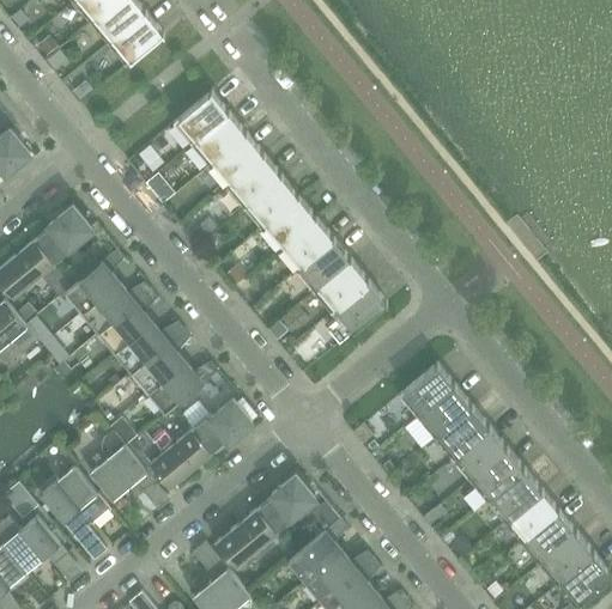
[(78,0),(74,4),(91,25),(121,0),(78,0)]
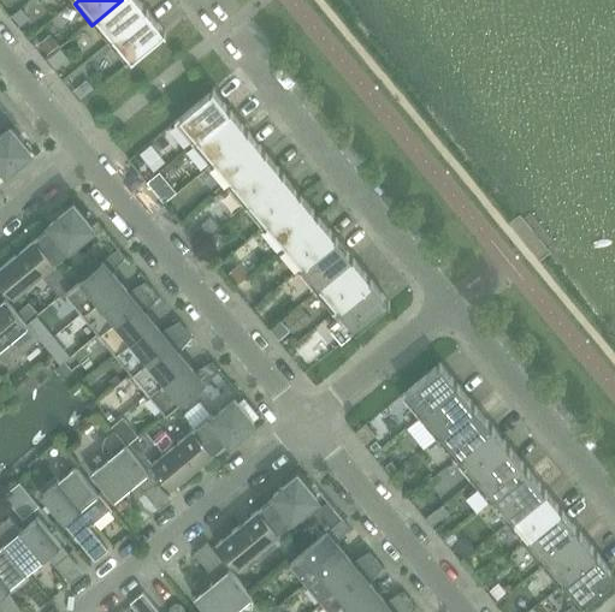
[(122,0),(92,25),(110,46),(146,17),(131,0),(122,0)]
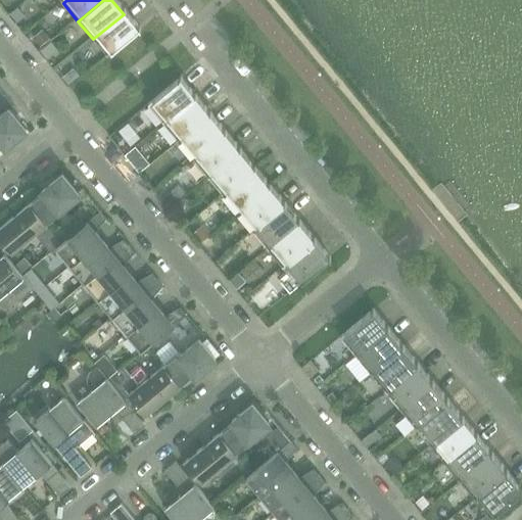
[(124,14),(93,39),(108,58),(139,33),(124,14)]
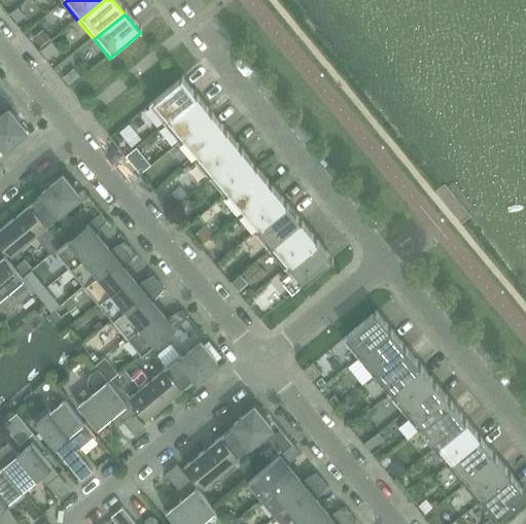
[(150,108),(166,127),(196,101),(180,82),(150,108)]
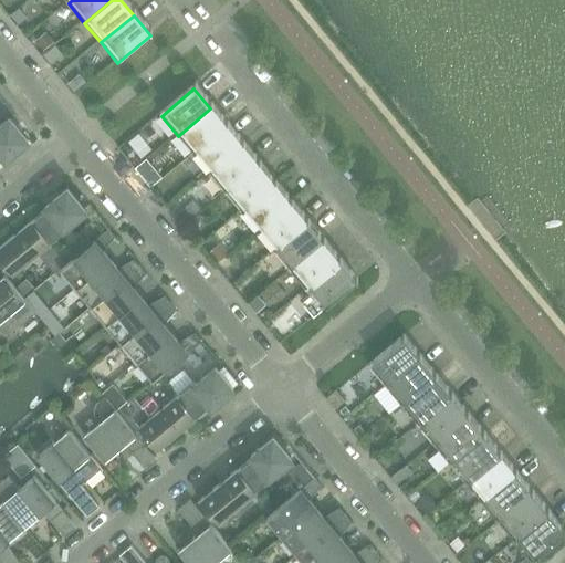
[(178,136),(194,155),(227,128),(210,108),(178,136)]
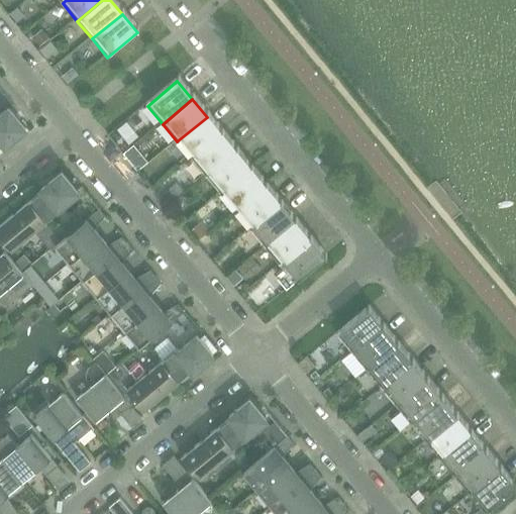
[(0,148),(5,145),(6,147),(26,130),(9,110),(0,117),(0,148)]
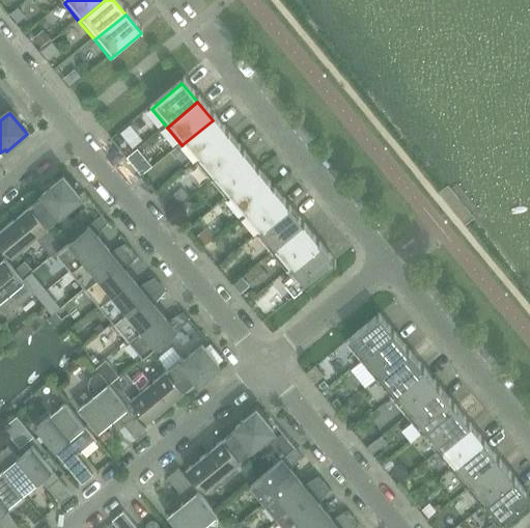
[(182,145),(197,164),(228,138),(213,120),(182,145)]
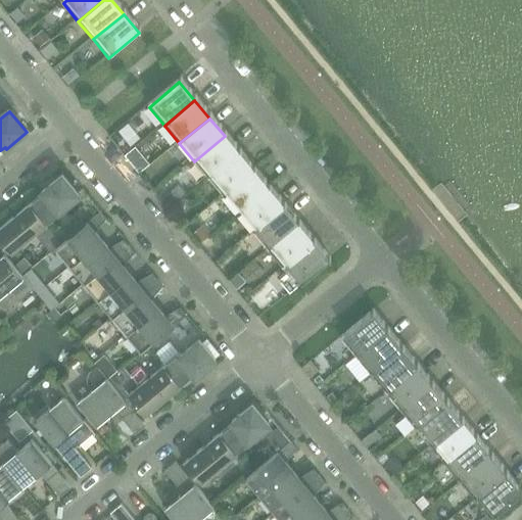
[(194,161),(208,179),(239,154),(225,136),(194,161)]
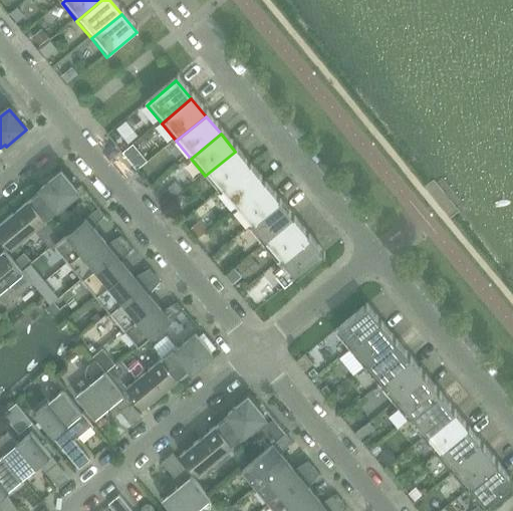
[(323,135),(315,141),(325,155),(333,149),(323,135)]
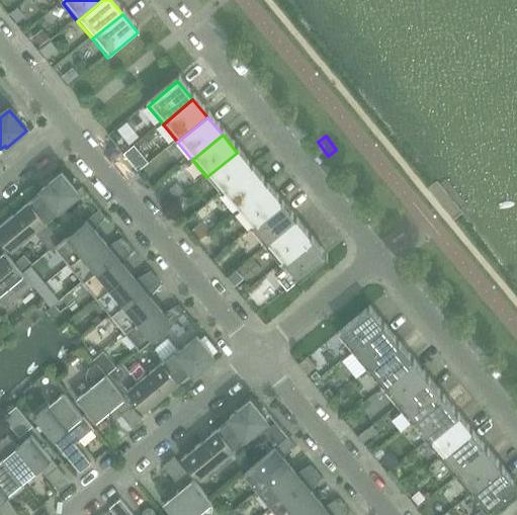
[(206,177),(222,195),(252,170),(237,153),(206,177)]
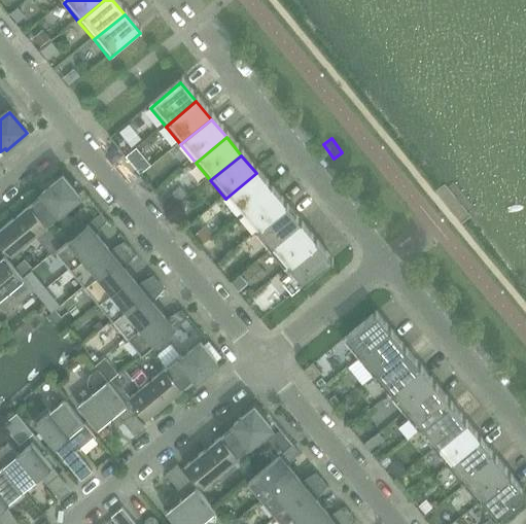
[(225,199),(240,216),(271,191),(256,173),(225,199)]
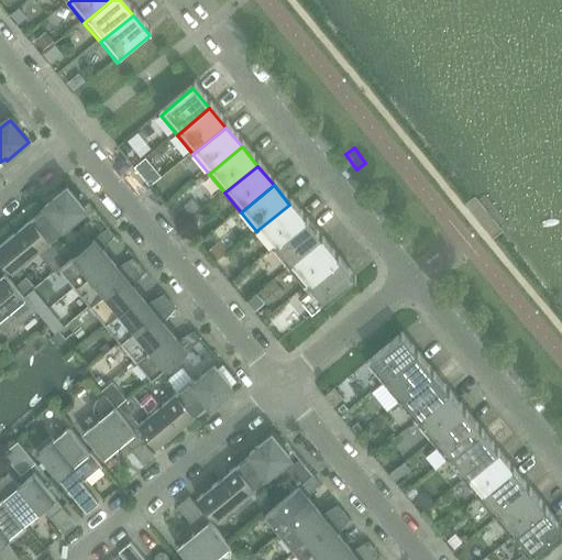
[(47,209),(32,222),(51,244),(68,230),(66,228),(86,211),(68,189),(46,208),(47,209)]
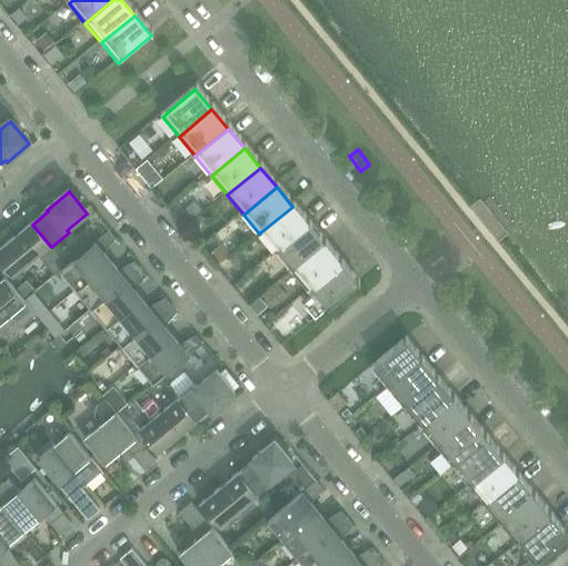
[(259,234),(276,254),(309,226),(292,207),(259,234)]
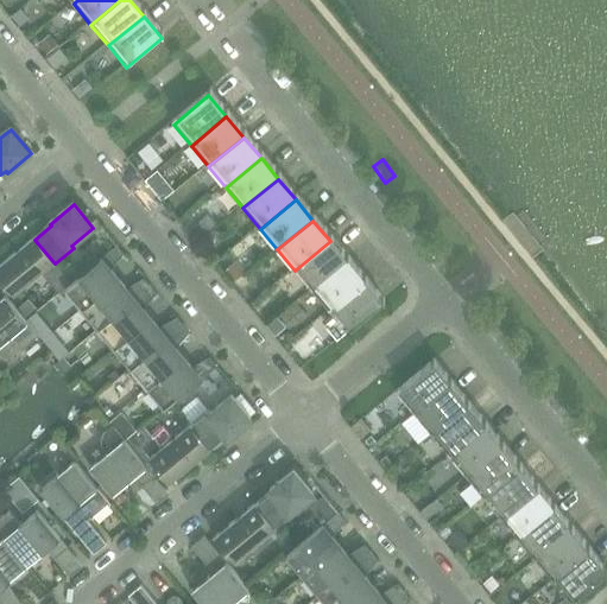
[(55,264),(35,240),(0,268),(0,279),(14,297),(55,264)]
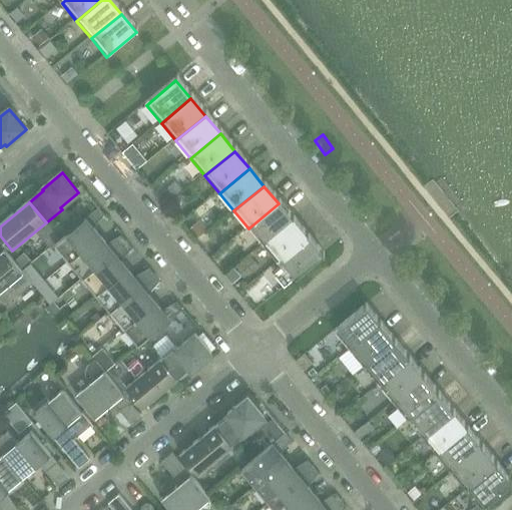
[(248,228),(264,246),(293,221),(279,203),(248,228)]
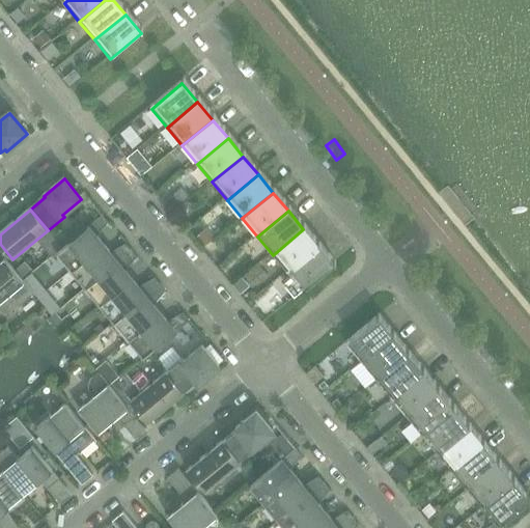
[(57,254),(73,273),(105,246),(96,237),(100,233),(101,234),(109,224),(104,217),(104,216),(57,254)]
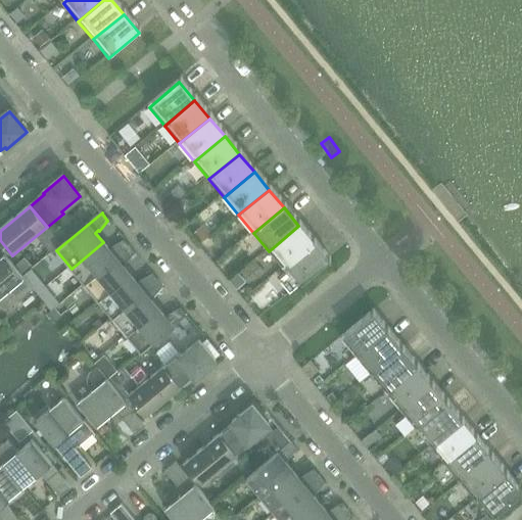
[(217,238),(229,229),(221,219),(208,229),(217,238)]
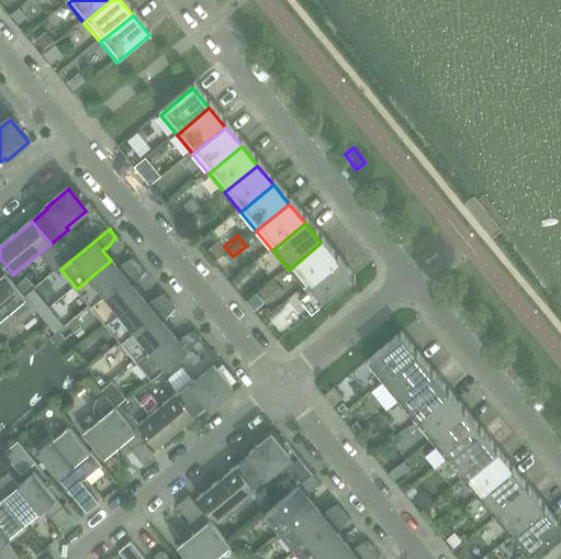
[(289,270),(304,289),(337,263),(321,243),(289,270)]
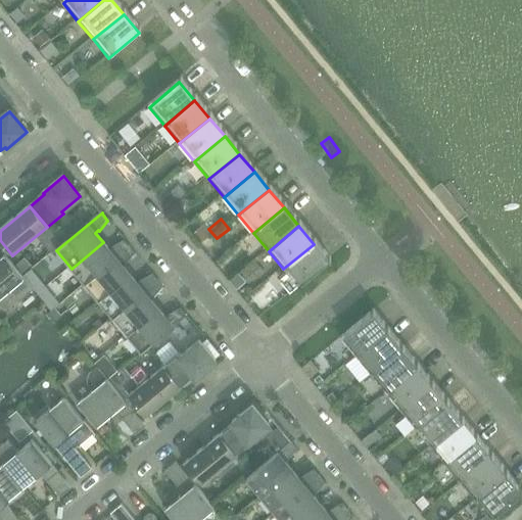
[(72,269),(85,285),(130,248),(125,241),(113,247),(114,249),(110,251),(103,242),(72,269)]
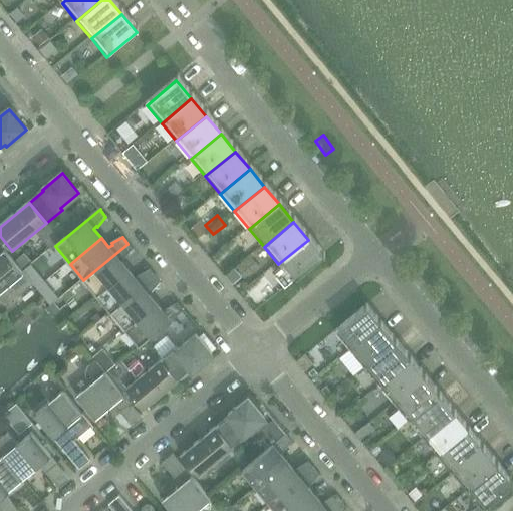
[(308,240),(278,264),(293,282),(323,258),(308,240)]
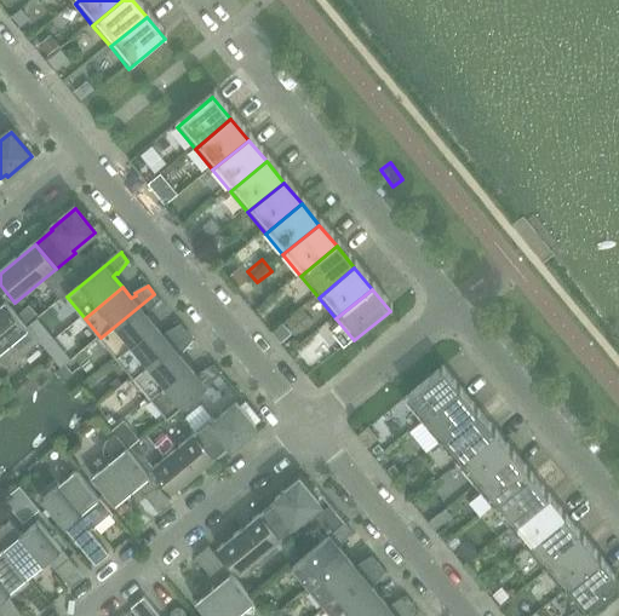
[(101,338),(118,358),(155,327),(147,316),(149,312),(152,314),(161,301),(154,294),(101,338)]
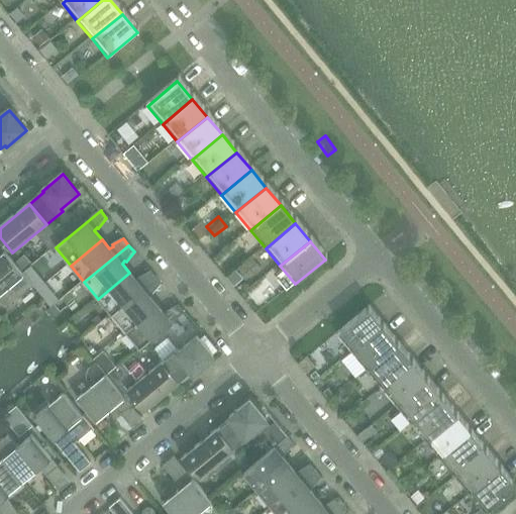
[(0,295),(8,289),(9,290),(10,289),(19,300),(34,288),(0,246),(0,295)]
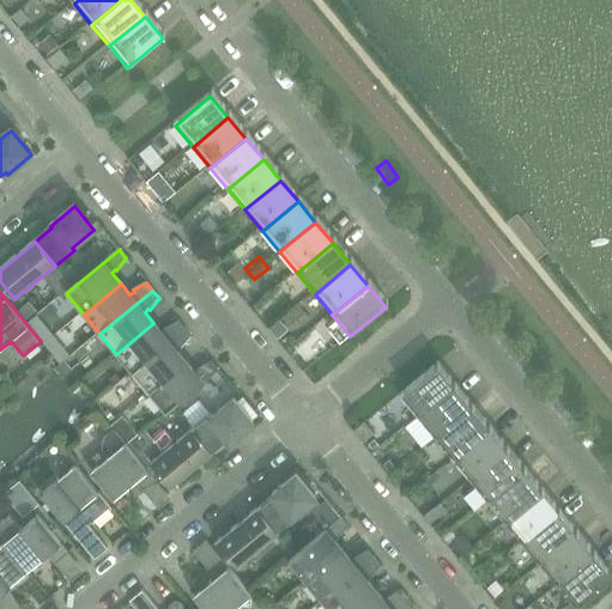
[(116,354),(133,373),(186,330),(179,322),(165,330),(167,332),(163,334),(153,323),(116,354)]
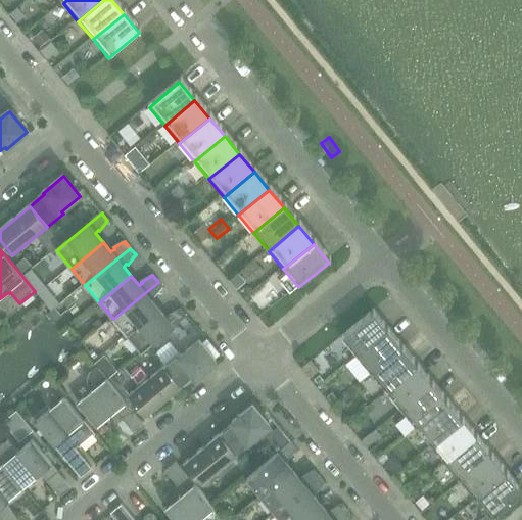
[(113,319),(128,336),(159,310),(151,300),(154,297),(155,298),(163,289),(158,282),(113,319)]
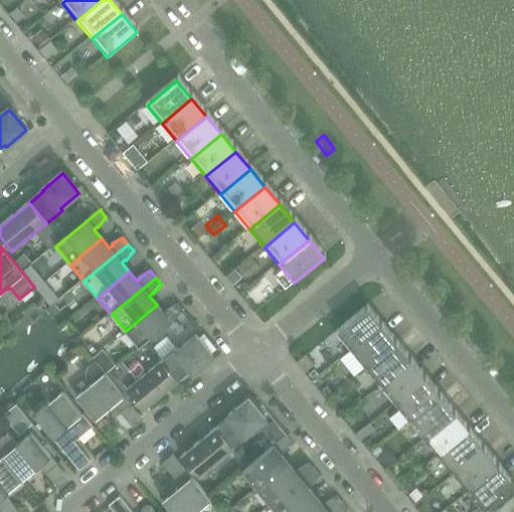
[(157,305),(126,331),(140,348),(168,325),(184,311),(183,311),(178,305),(167,311),(168,312),(164,314),(157,305)]
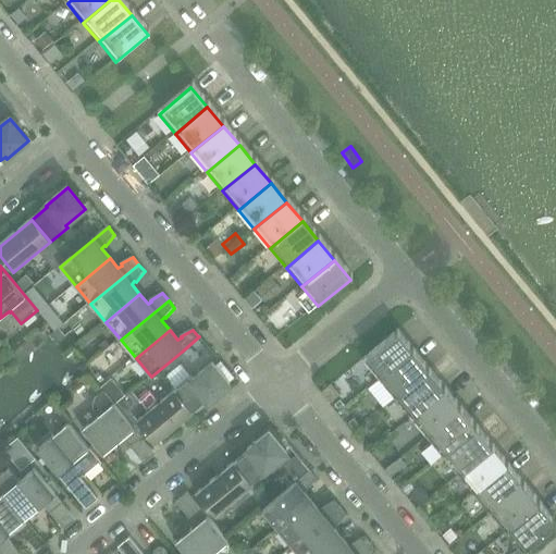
[(363,361),(380,381),(412,355),(396,334),(363,361)]
